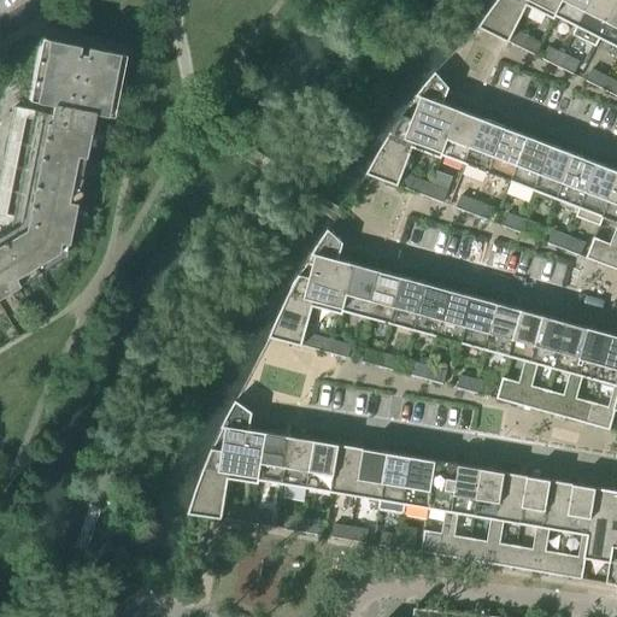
[(515,31),(528,6),(529,3),(524,0),(498,0),(492,10),(479,28),(509,42),(515,31)]
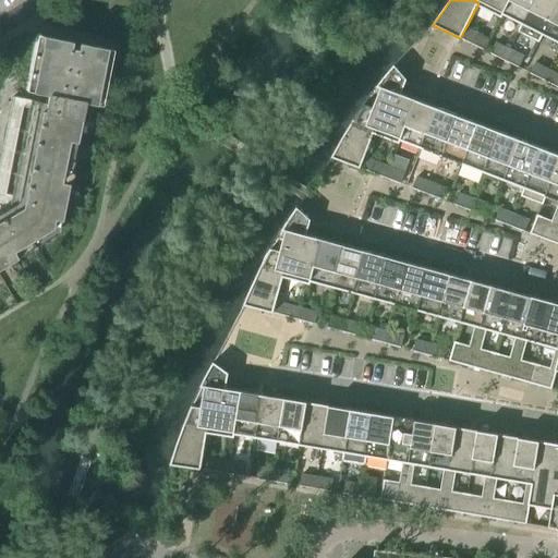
[(502,17),(504,14),(510,0),(474,0),(478,2),(477,5),(502,17)]
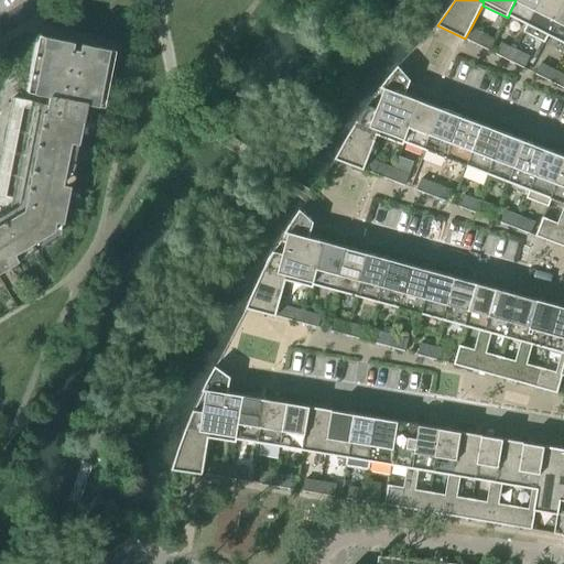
[(516,0),(509,14),(528,24),(529,24),(541,0),(516,0)]
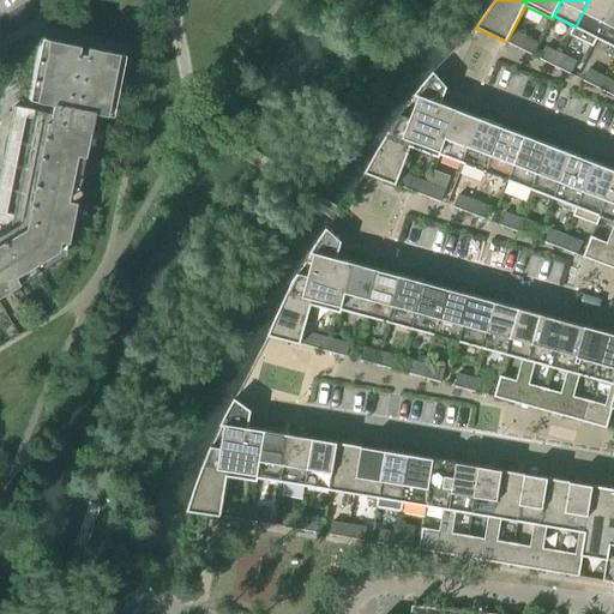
[(594,47),(597,38),(613,2),(613,0),(589,0),(576,26),(575,26),(570,35),(594,47)]
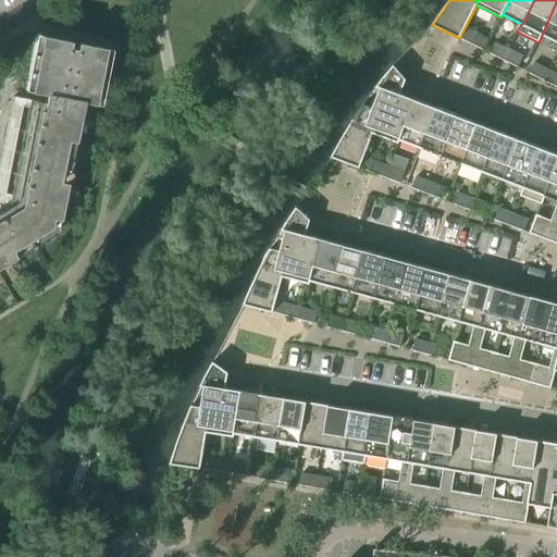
[(556,2),(542,35),(556,41),(556,2)]
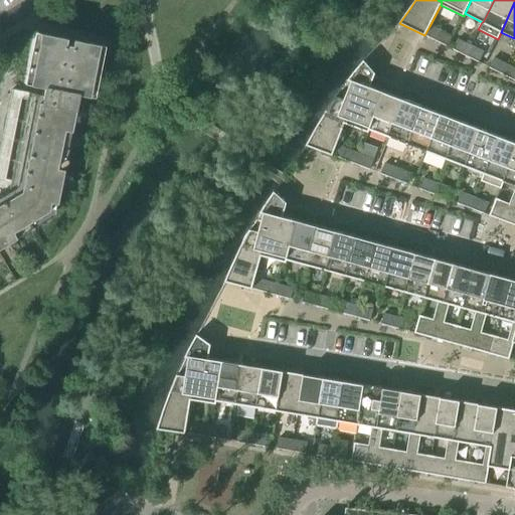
[(424,35),(434,40),(439,30),(430,26),(424,35)]
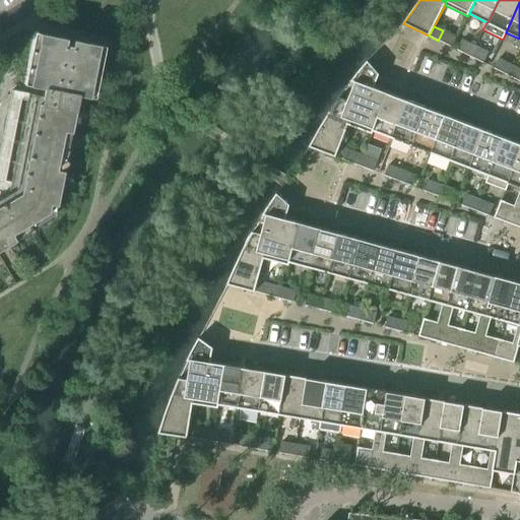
[(443,30),(438,41),(452,48),(456,38),(443,30)]
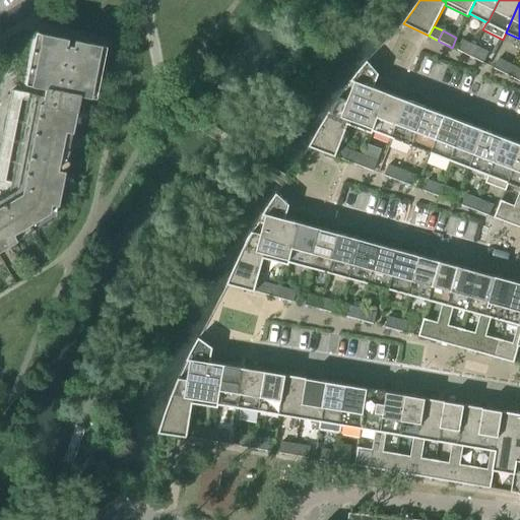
[(56,205),(58,195),(74,111),(73,111),(76,95),(87,98),(99,46),(71,40),(69,50),(63,49),(65,39),(39,34),(28,87),(43,89),(40,104),(31,102),(29,110),(15,186),(20,187),(19,193),(13,198),(9,192),(0,197),(0,249),(33,231),(28,223),(47,212),(49,204),(56,205)]
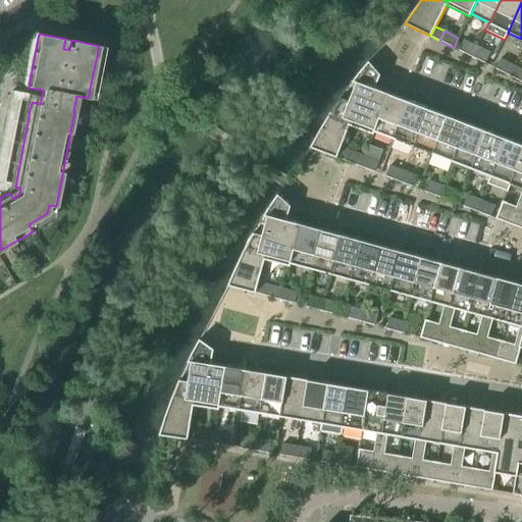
[(459,50),(472,57),(476,47),(464,41),(459,50)]
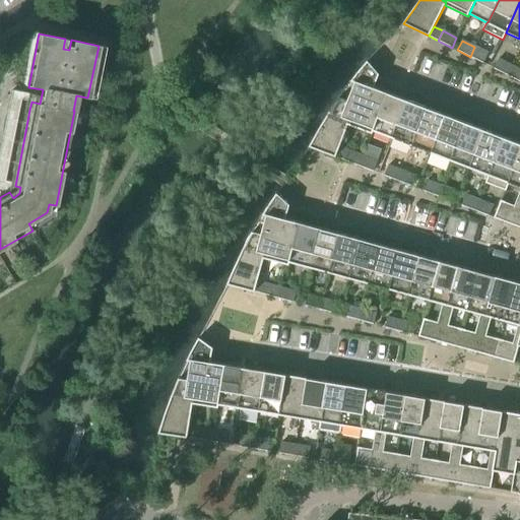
[(474,47),(470,57),(483,63),(488,54),(474,47)]
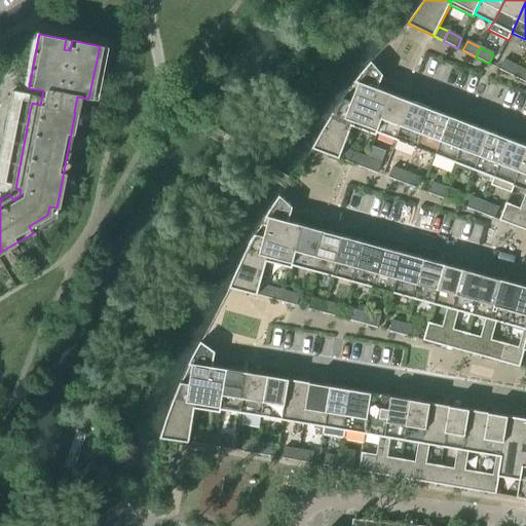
[(499,70),(513,76),(518,67),(504,60),(499,70)]
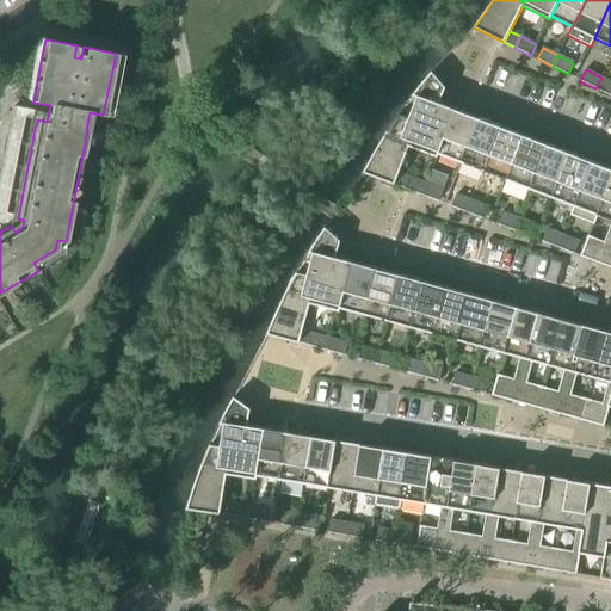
[(436,129),(445,105),(439,103),(446,87),(432,72),(420,86),(399,115),(436,129)]
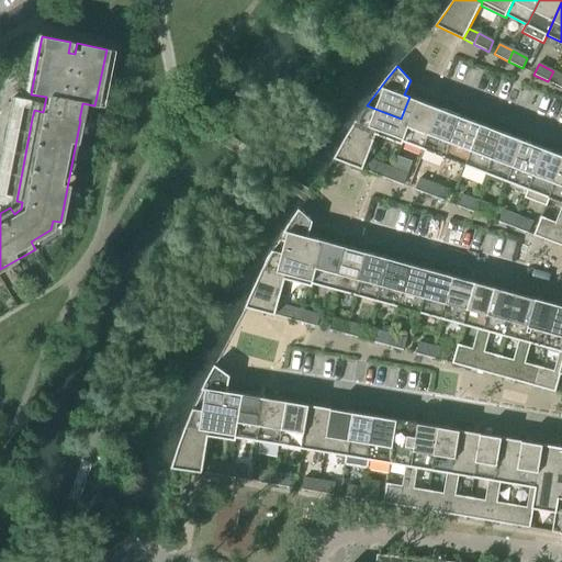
[(561,75),(553,71),(548,81),(561,88),(561,75)]
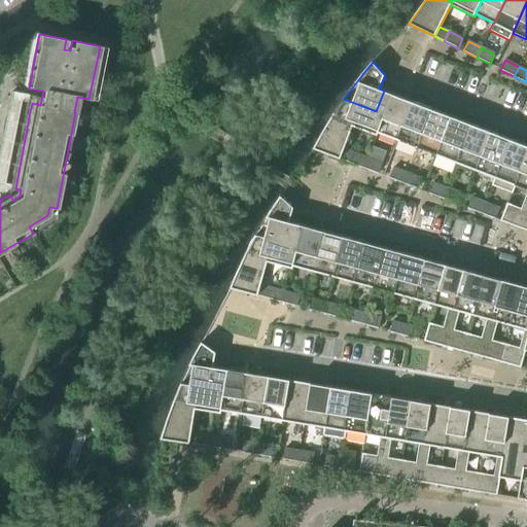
[(378,136),(379,133),(394,95),(384,91),(376,111),(344,99),(332,115),(354,124),(353,127),(378,136)]
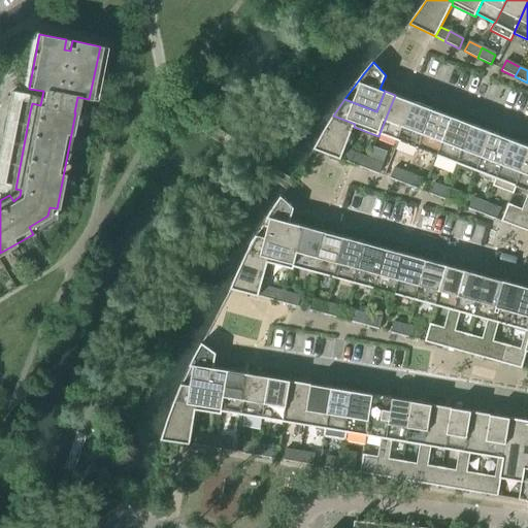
[(380,133),(399,140),(414,102),(395,95),(380,133)]
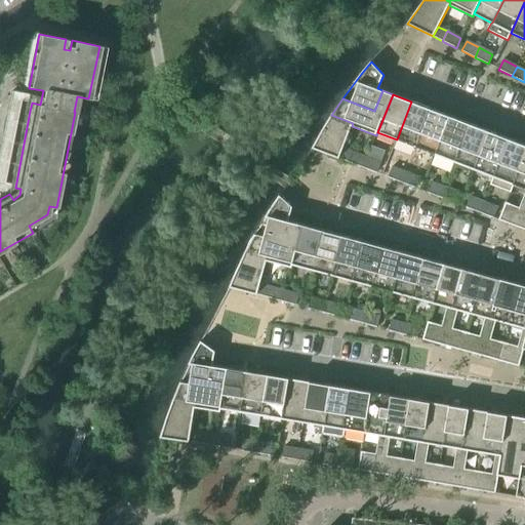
[(8,107),(18,109),(30,111),(32,103),(19,101),(6,97),(0,102),(0,199),(9,194),(13,200),(19,195),(21,189),(15,188),(0,184),(0,148),(0,147),(10,149),(13,136),(3,134),(8,107)]
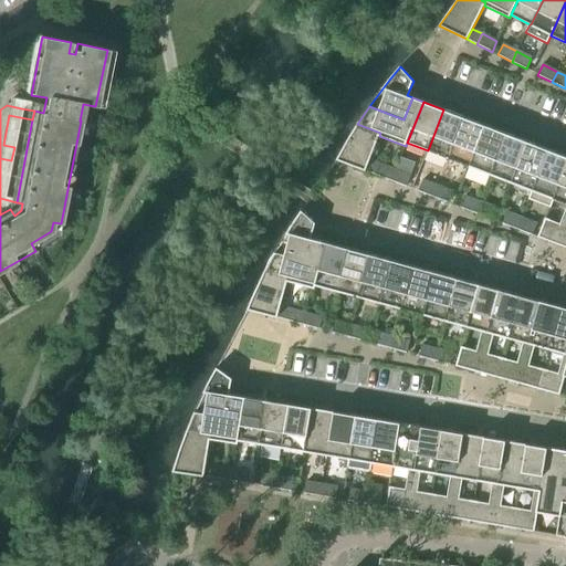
[(428,150),(448,159),(464,117),(443,109),(428,150)]
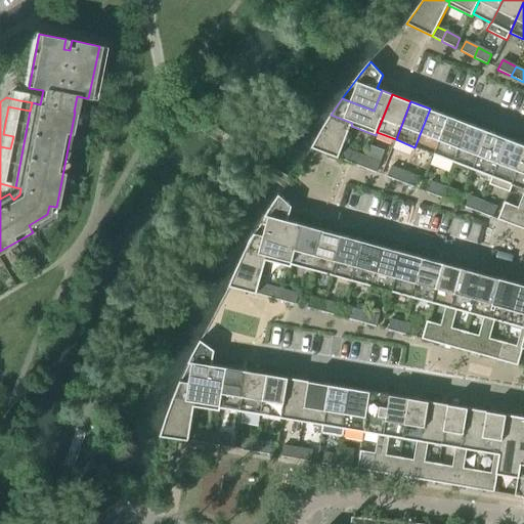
[(8,106),(5,120),(16,122),(18,108),(8,106)]
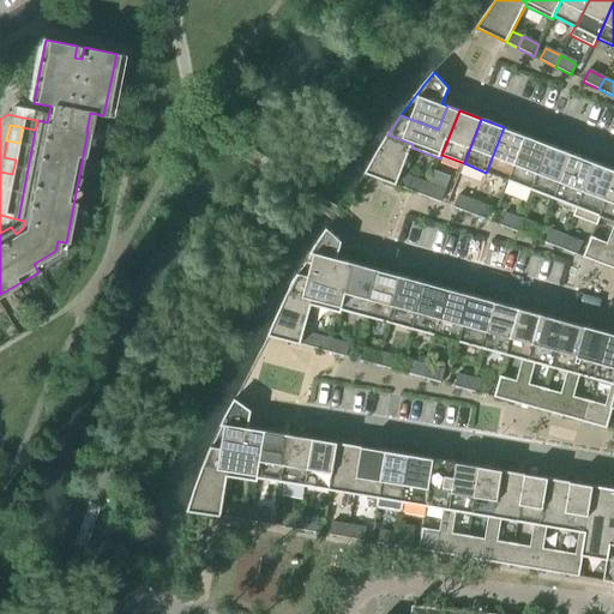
[(486,173),(509,181),(527,136),(504,127),(486,173)]
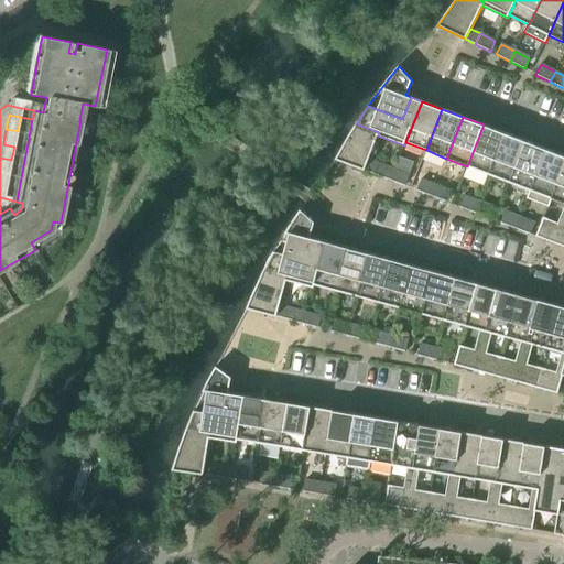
[(369,160),(378,136),(379,132),(356,123),(342,149),(336,159),(365,171),(369,160)]
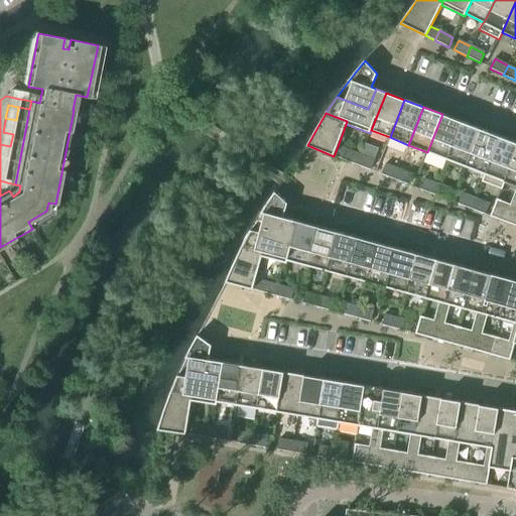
[(427,152),(446,159),(461,122),(442,114),(427,152)]
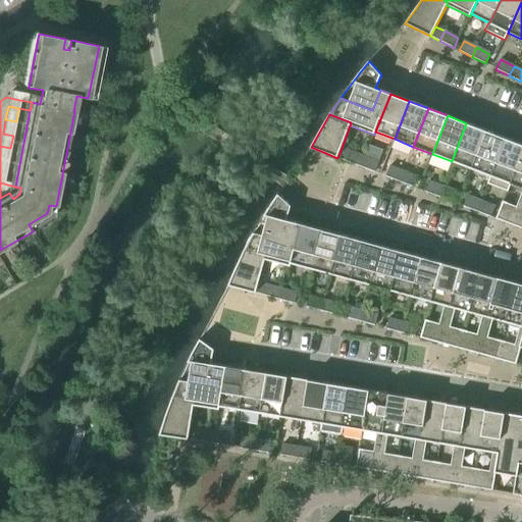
[(16,121),(5,119),(3,134),(13,136),(16,121)]
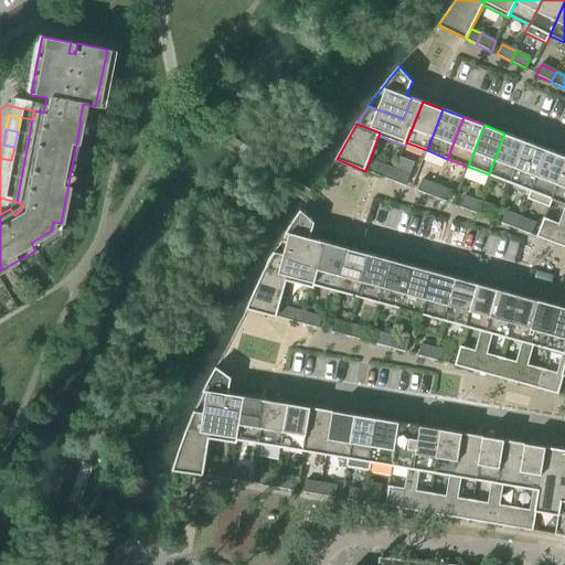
[(489,174),(509,182),(525,141),(504,134),(489,174)]
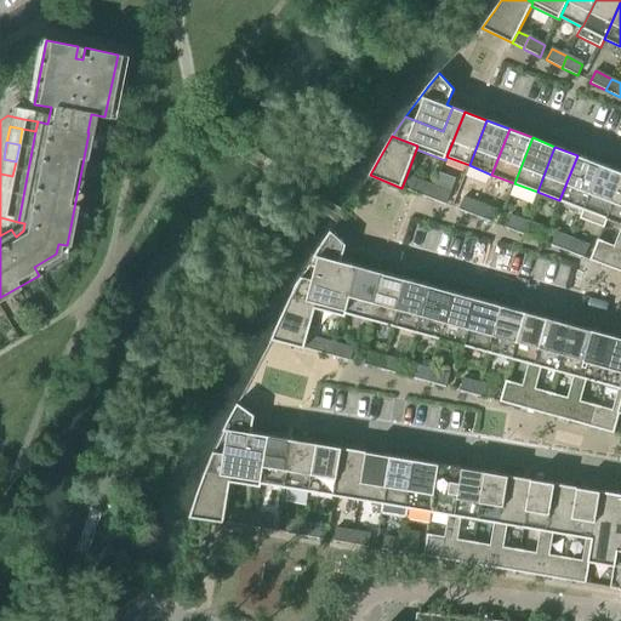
[(559,200),(582,209),(600,164),(577,155),(559,200)]
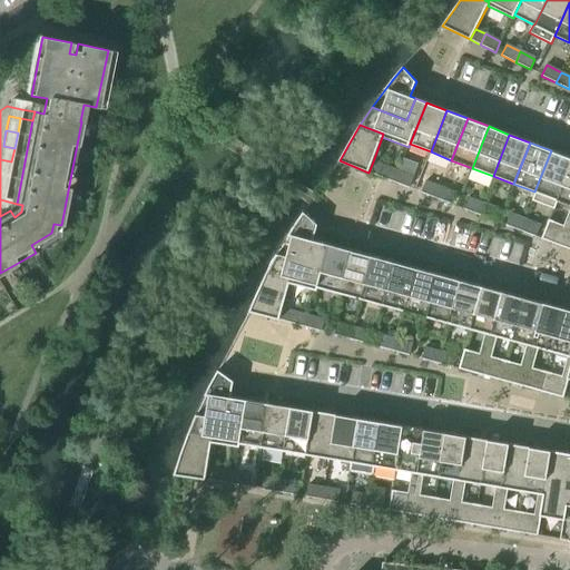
[(532,200),(552,208),(569,161),(569,157),(551,150),(534,192),(536,193),(532,200)]
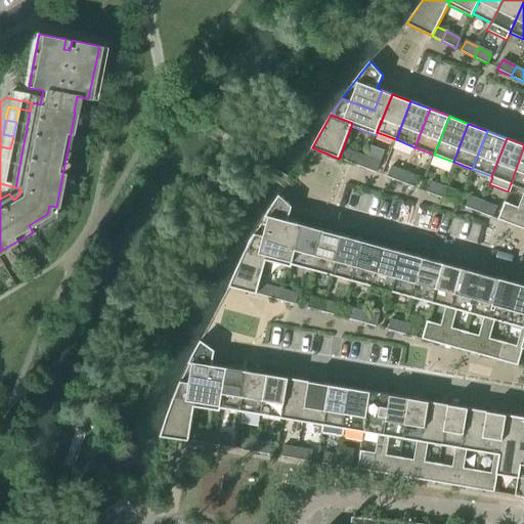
[(0,146),(0,147),(0,161),(7,163),(10,148),(0,146)]
